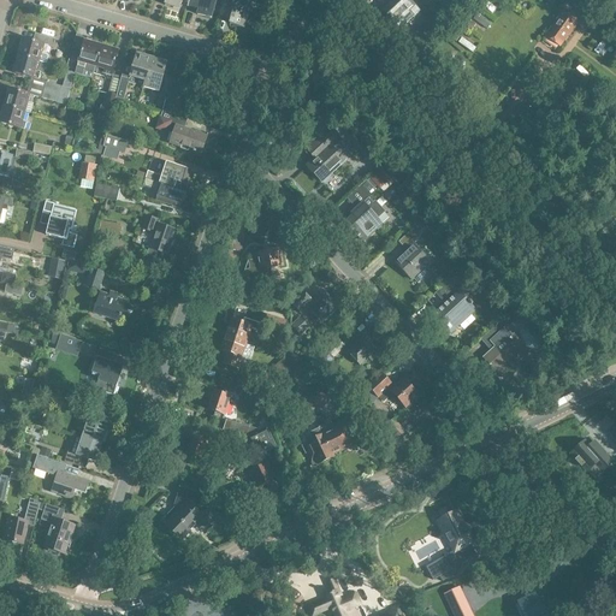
[(166,0),(165,6),(178,10),(181,0),(166,0)]
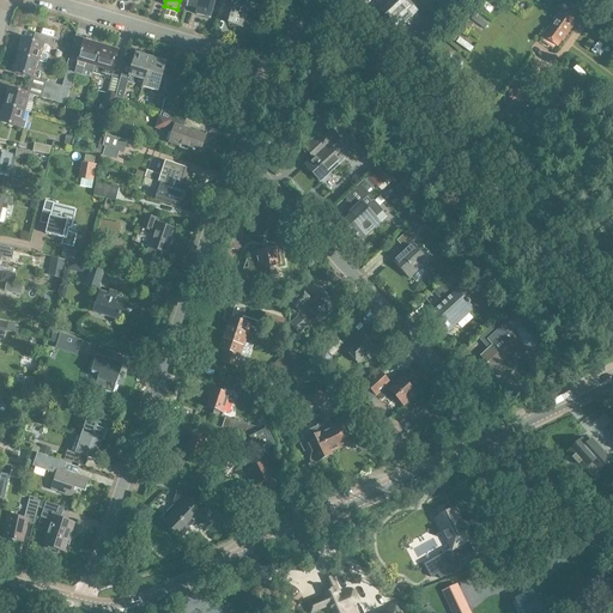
[(187,0),(186,7),(187,7),(194,10),(194,8),(198,10),(195,16),(210,19),(214,0),(187,0)]
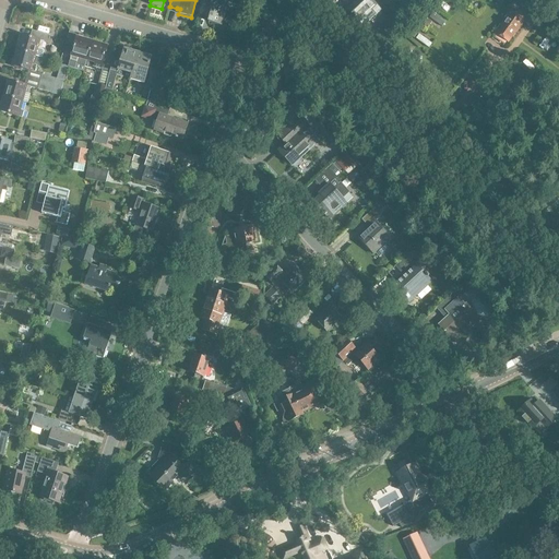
[(202,0),(199,15),(200,15),(206,16),(210,18),(207,23),(221,26),(228,1),(223,0),(202,0)]
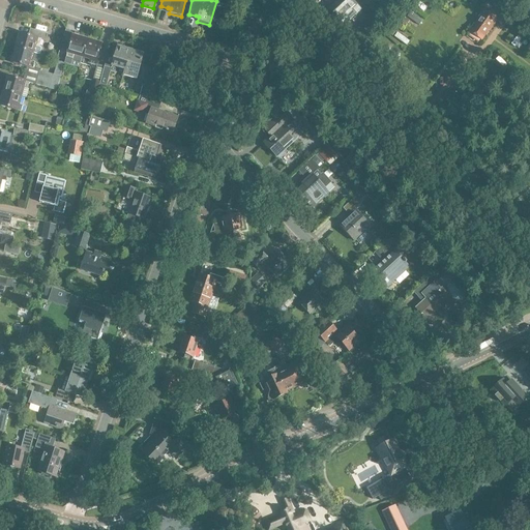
[(351,0),(337,0),(328,9),(344,26),(360,10),(351,0)]
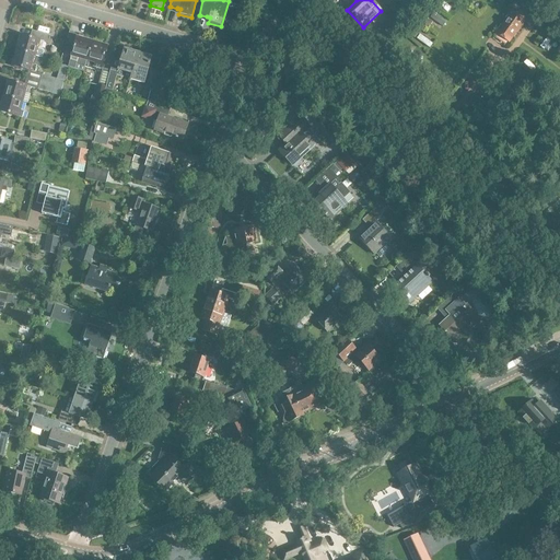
[(516,0),(534,12),(537,7),(528,0),(516,0)]
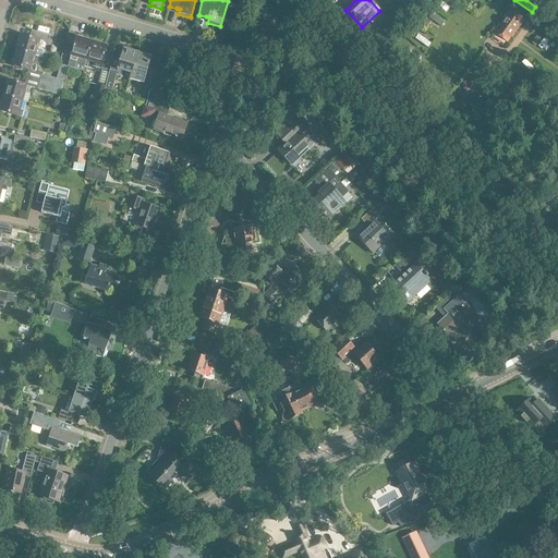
[(445,1),(440,5),(452,15),(456,10),(445,1)]
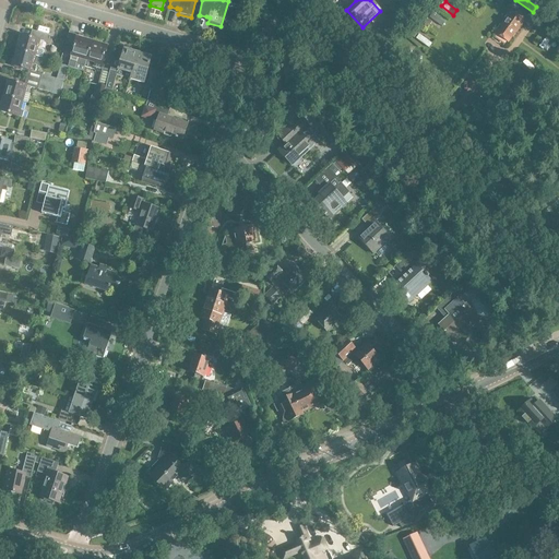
[(536,7),(533,12),(531,15),(537,20),(544,12),(536,7)]
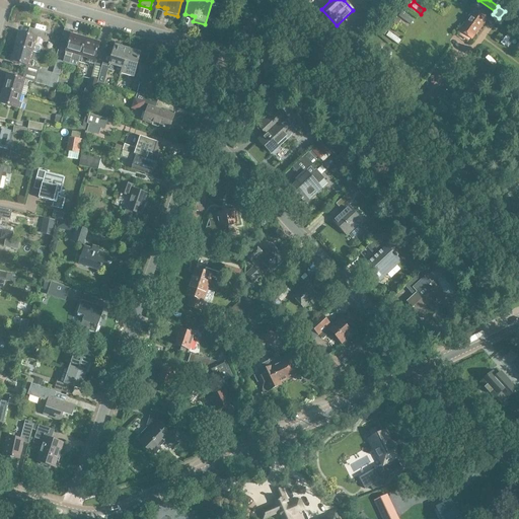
[(414,19),(401,10),(398,15),(411,23),(414,19)]
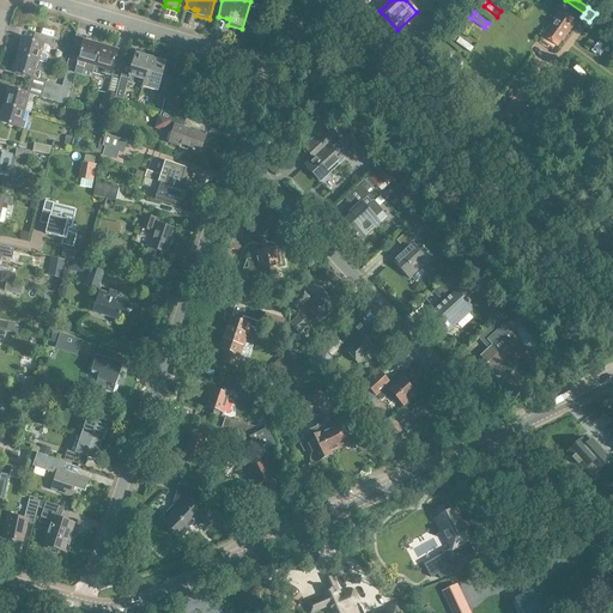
[(559,13),(542,36),(557,46),(566,32),(568,32),(574,23),(559,13)]
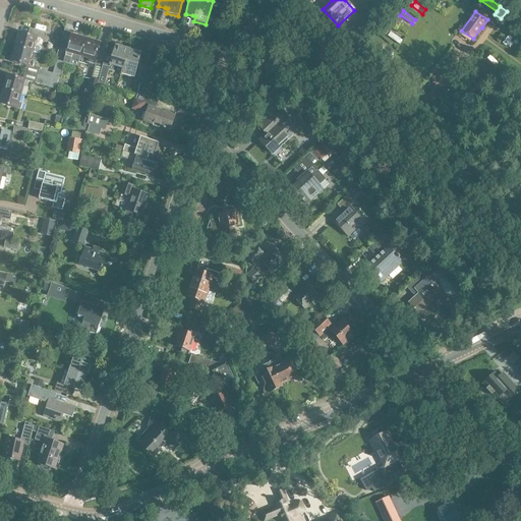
[(520,42),(520,38),(506,27),(503,34),(519,44),(520,42)]
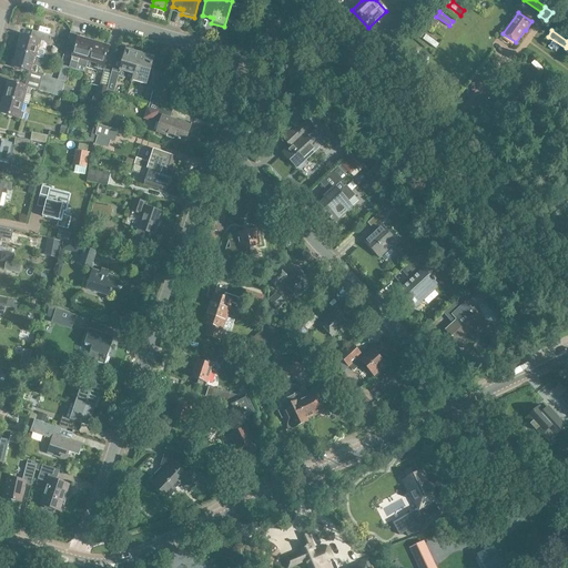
[(17,51),(36,57),(42,59),(44,51),(42,48),(43,42),(49,44),(51,37),(32,31),(30,39),(20,36),(17,51)]
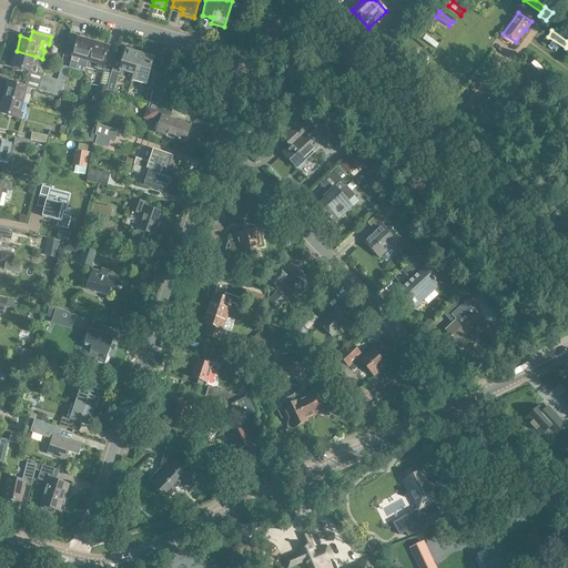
[(439,43),(425,33),(423,38),(436,48),(439,43)]
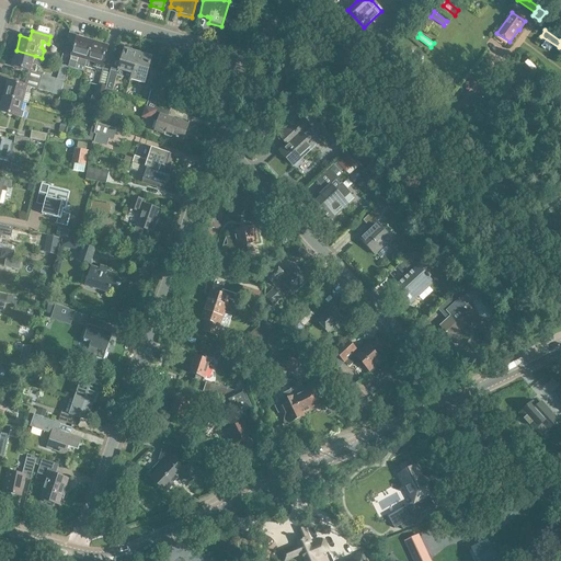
[(84,67),(92,43),(77,37),(68,67),(83,71),(84,67)]
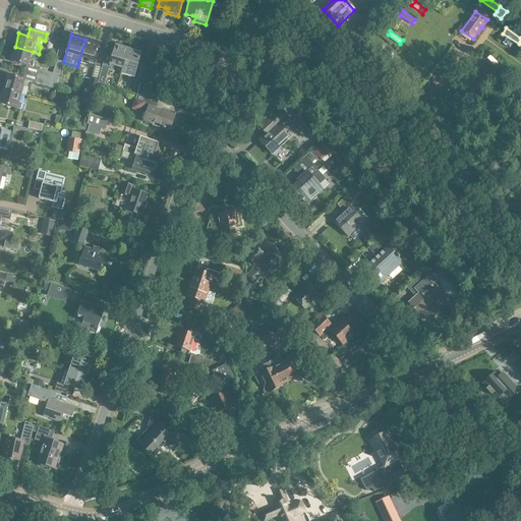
[(386,38),(384,43),(396,49),(398,45),(386,38)]
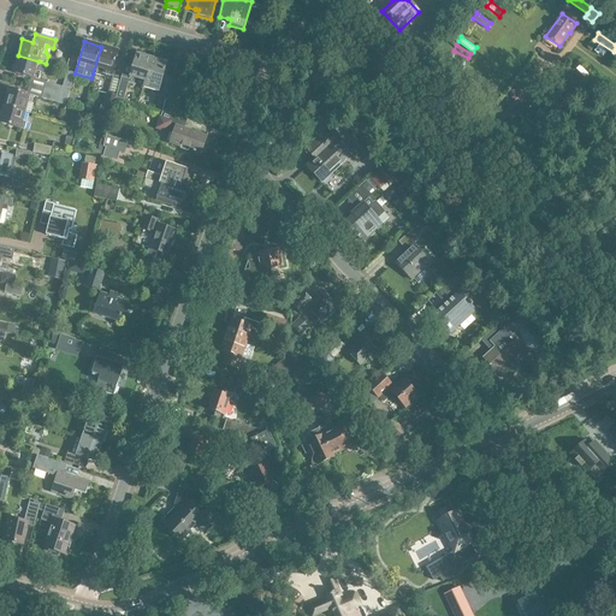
[(118,52),(101,47),(93,73),(106,77),(106,75),(110,76),(118,52)]
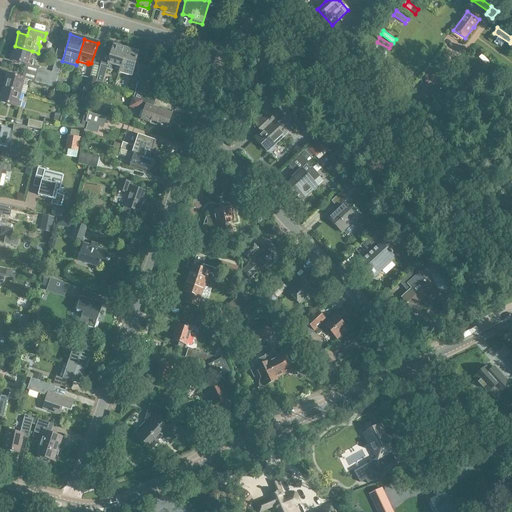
[(100,64),(99,69),(96,81),(103,83),(107,68),(119,72),(120,68),(126,49),(113,45),(107,66),(100,64)]
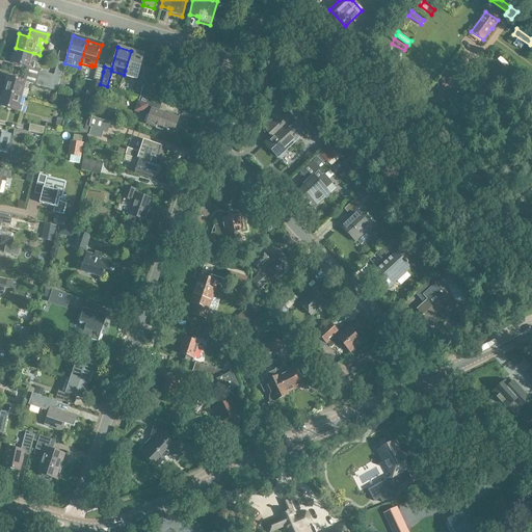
[(33,53),(16,48),(10,63),(33,69),(34,62),(30,61),(33,53)]
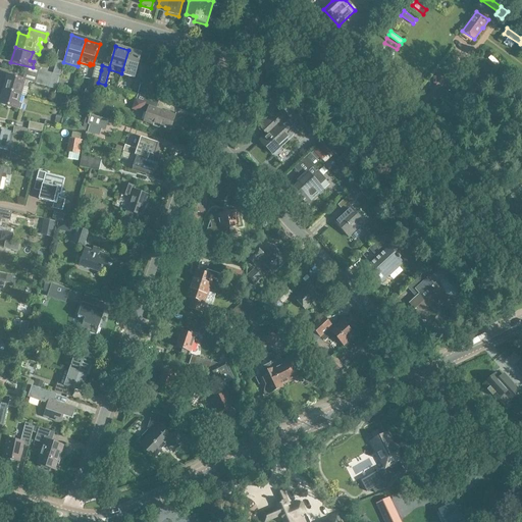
[(395,52),(376,49),(375,56),(394,58),(395,52)]
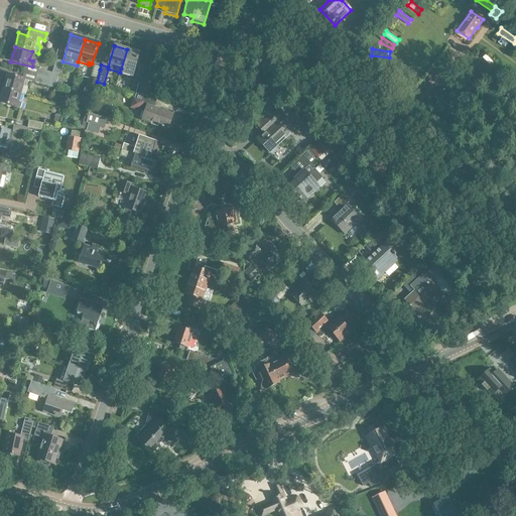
[(127,49),(121,69),(120,74),(132,77),(136,65),(137,61),(139,52),(127,49)]
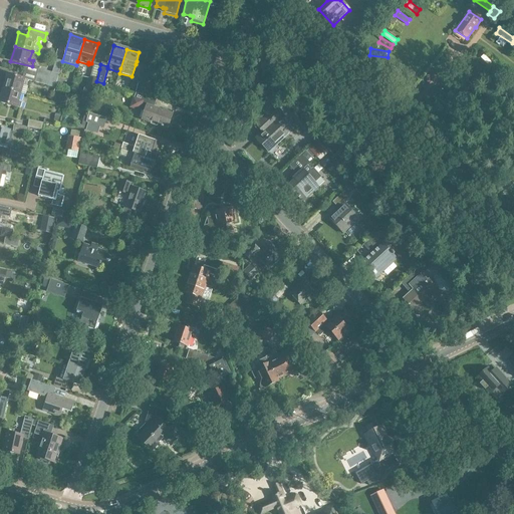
[(493,64),(483,55),(480,59),(490,67),(493,64)]
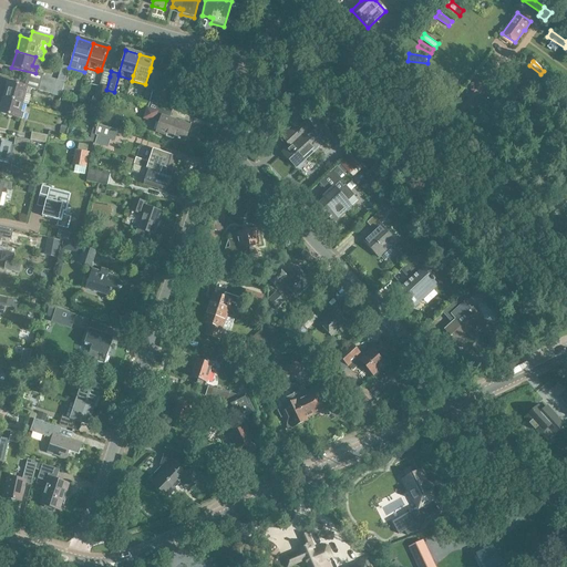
[(151,68),(150,71),(153,72),(152,73),(147,90),(153,92),(150,103),(157,105),(166,72),(151,68)]
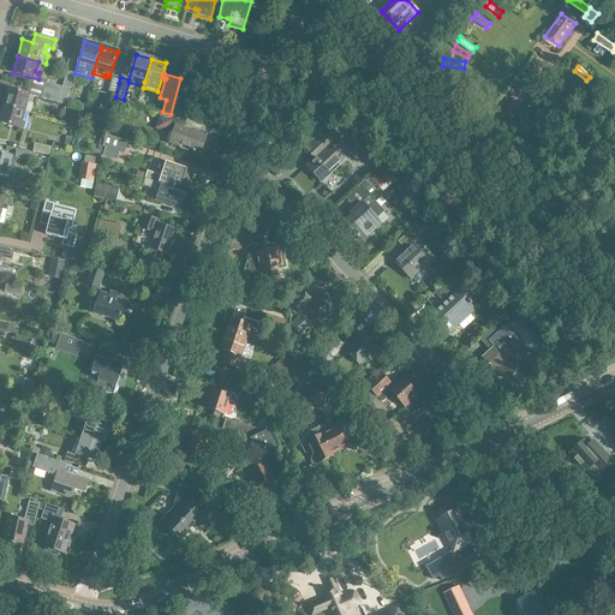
[(115,97),(119,83),(111,81),(102,115),(111,118),(115,97)]
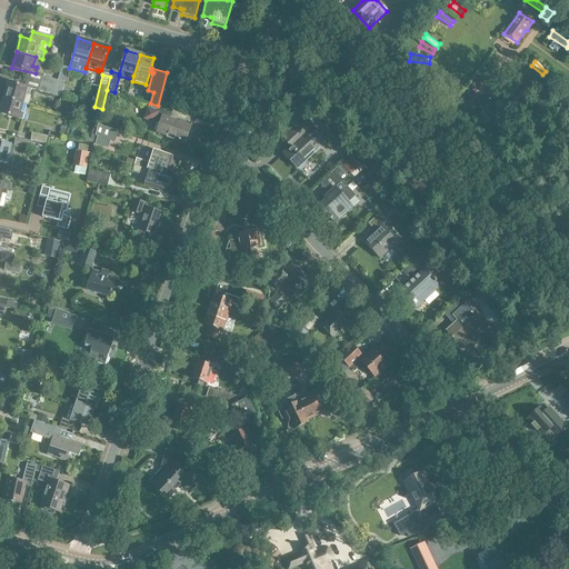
[(535,87),(522,75),(519,79),(531,90),(535,87)]
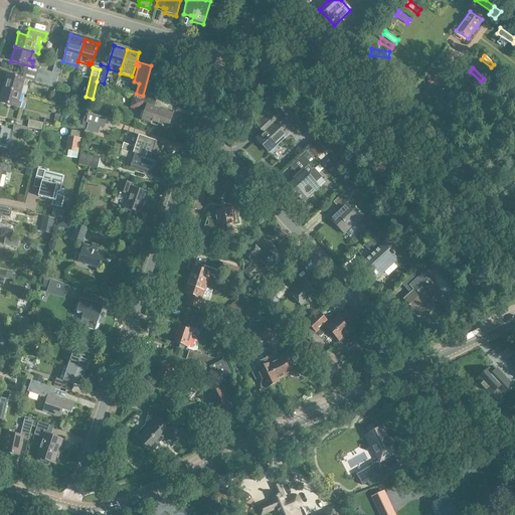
[(38,68),(36,75),(49,78),(51,72),(38,68)]
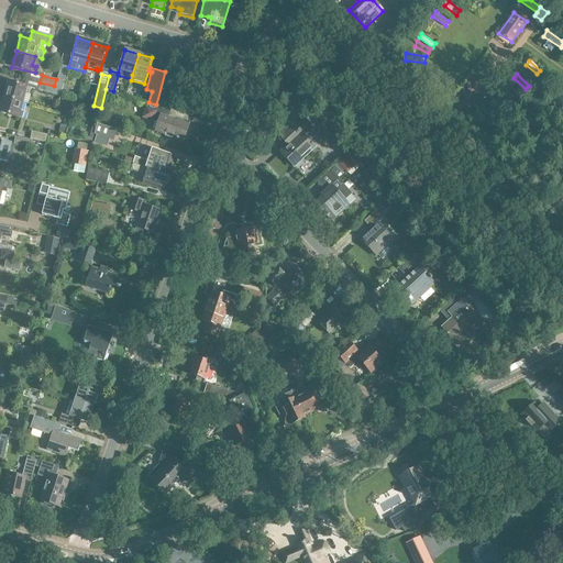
[(56,79),(52,94),(59,97),(64,81),(56,79)]
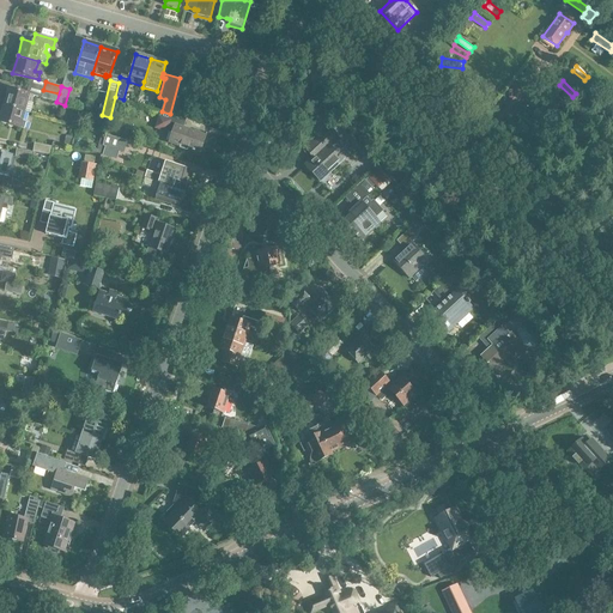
[(8,89),(4,105),(24,111),(26,102),(31,103),(34,96),(8,89)]
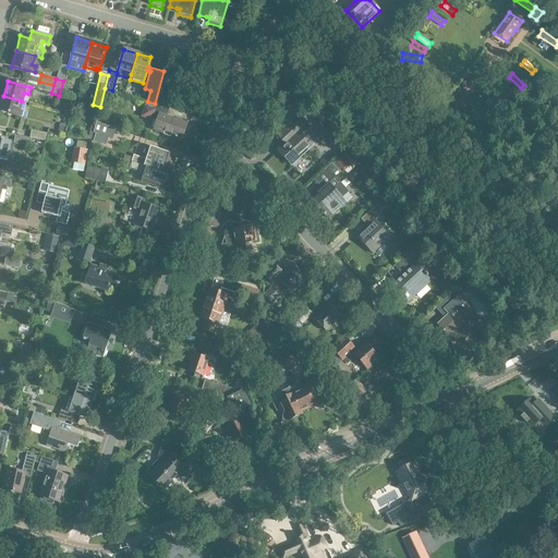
[(39,82),(37,89),(51,94),(51,93),(53,85),(39,82)]
